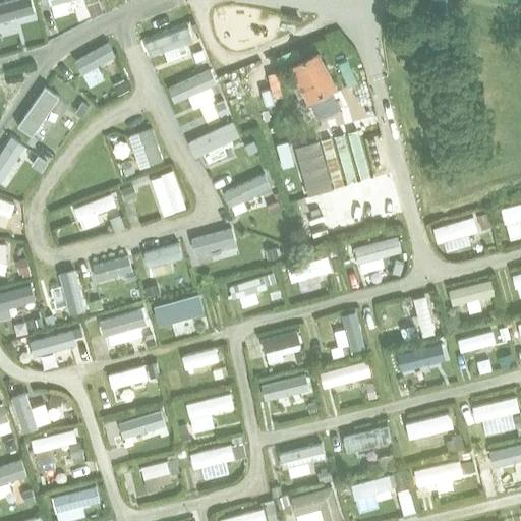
[(0,20),(35,11),(31,0),(8,0),(0,2),(0,20)]
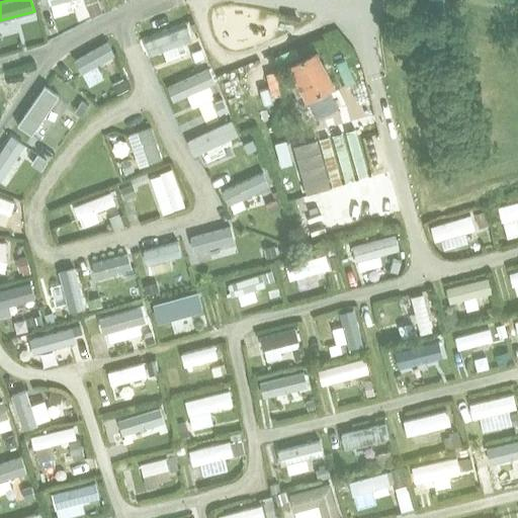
[(190,39),(185,24),(144,39),(149,55),(190,39)]
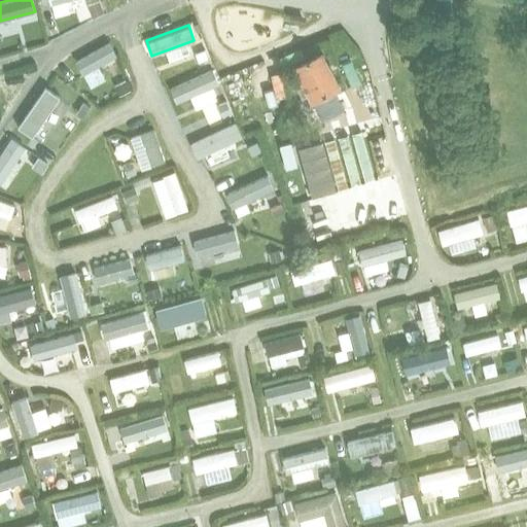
[(115,56),(108,42),(74,60),(82,74),(115,56)]
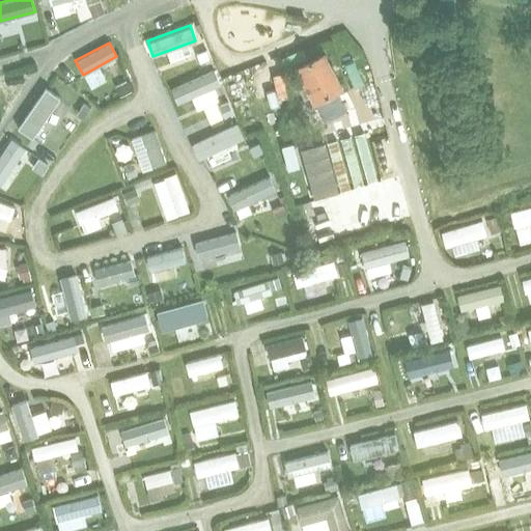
[(313,101),(340,87),(323,52),(296,66),(304,84),(299,87),(304,99),(310,95),(313,101)]
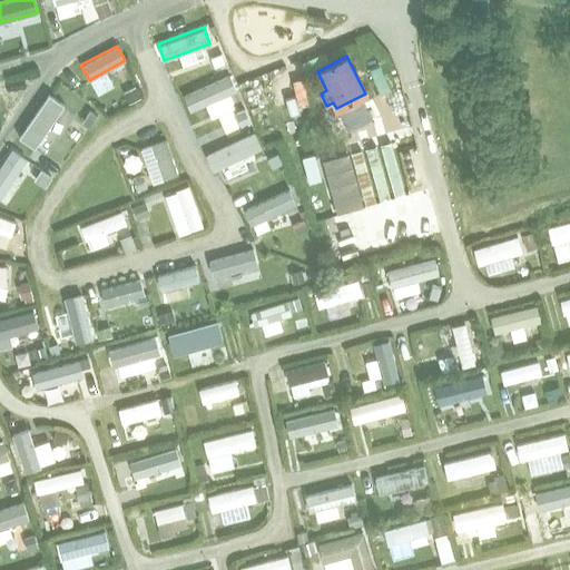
[(235,91),(228,76),(184,94),(190,110),(235,91)]
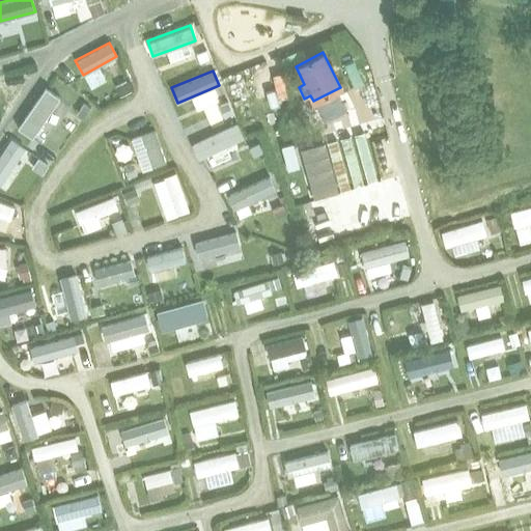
[(30,138),(58,98),(44,88),(17,129),(30,138)]
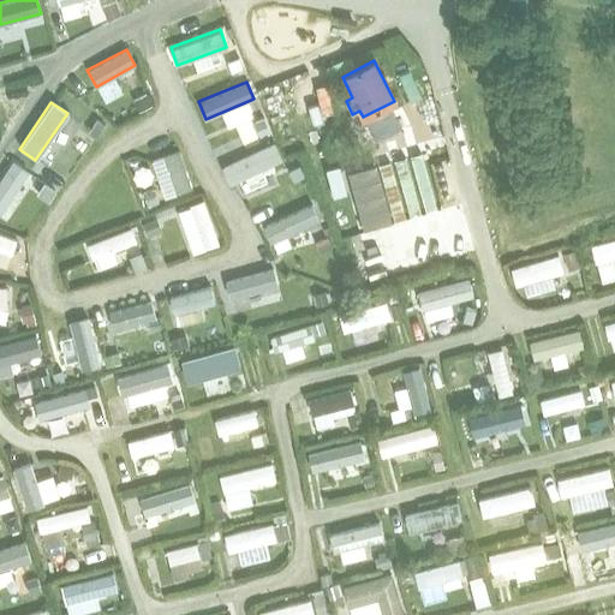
[(280,161),(272,143),(225,165),(233,183),(280,161)]
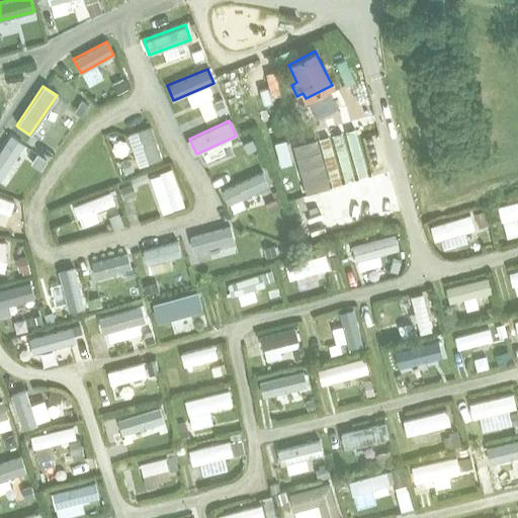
[(161,161),(149,126),(136,132),(148,166),(161,161)]
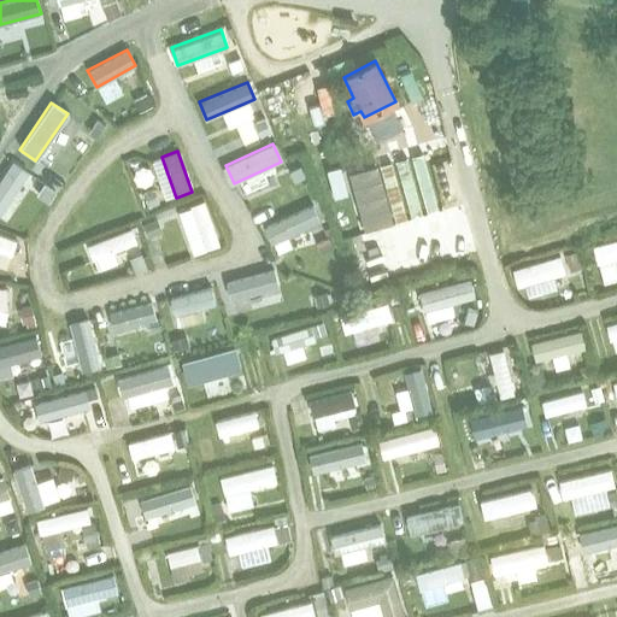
[(0,215),(1,216),(28,172),(12,163),(0,180),(0,215)]
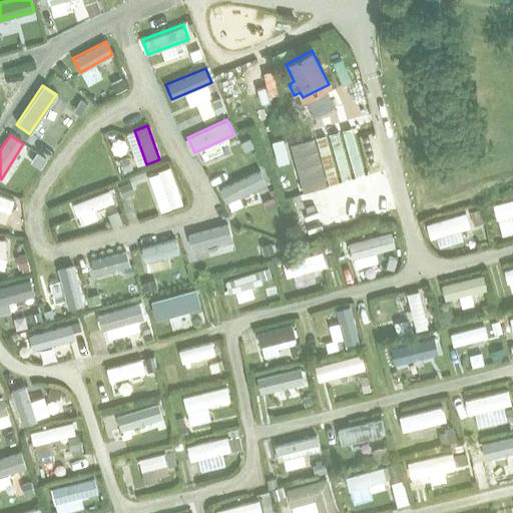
[(181,204),(167,167),(157,170),(170,208),(181,204)]
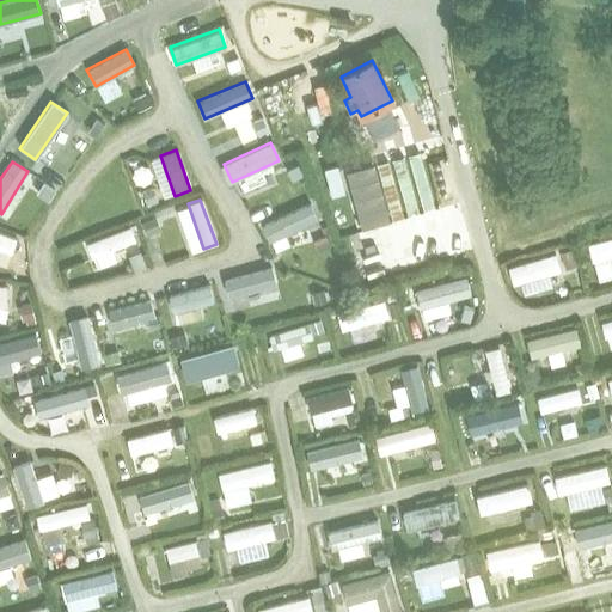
[(317,225),(308,204),(261,224),(269,244),(317,225)]
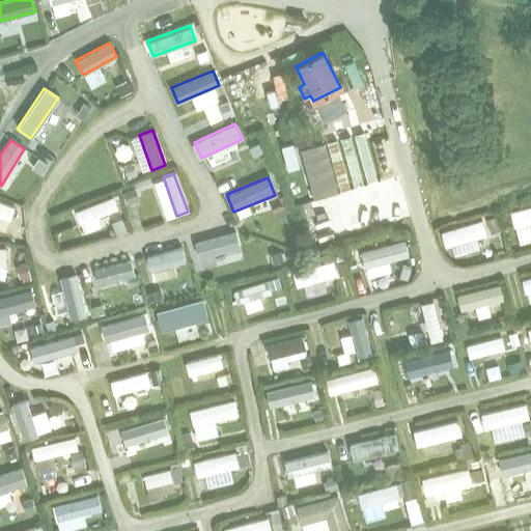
[(116,208),(112,196),(74,211),(79,222),(116,208)]
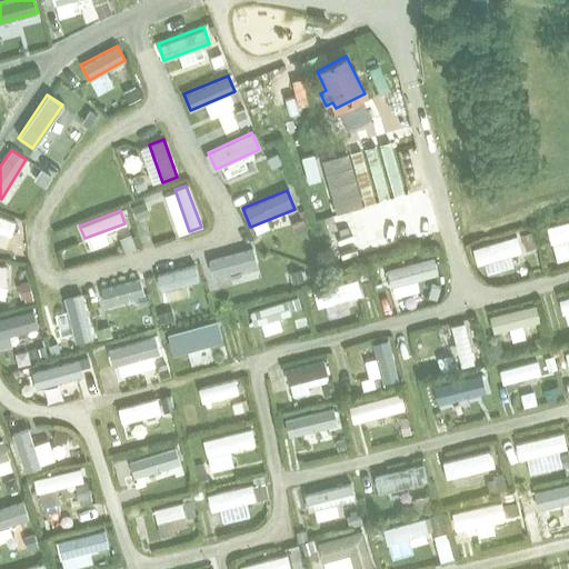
[(0,233),(10,237),(16,221),(0,215),(0,233)]
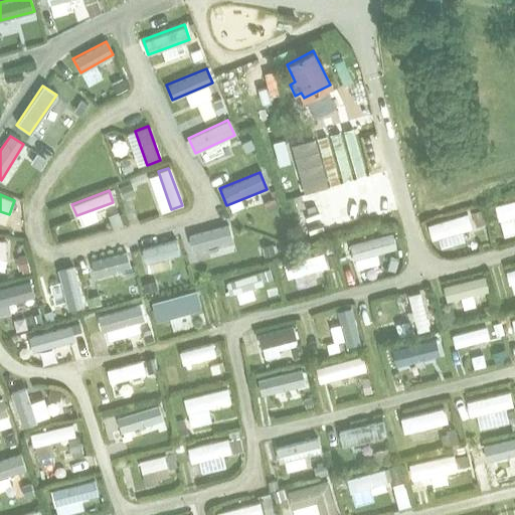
[(514,214),(514,200),(494,206),(498,220),(514,214)]
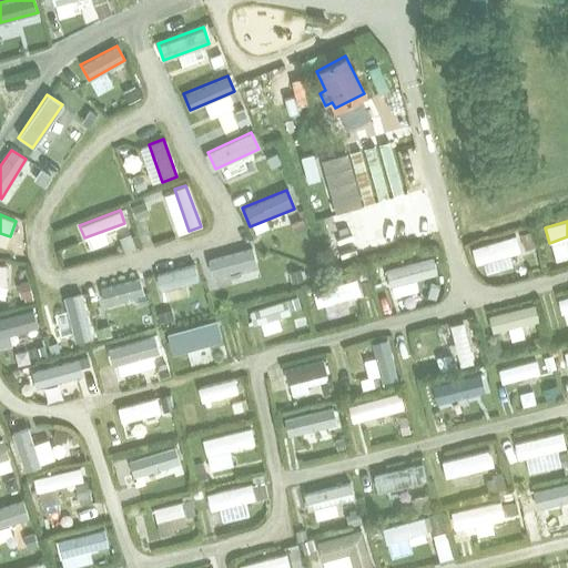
[(520,252),(515,236),(472,250),(476,265),(520,252)]
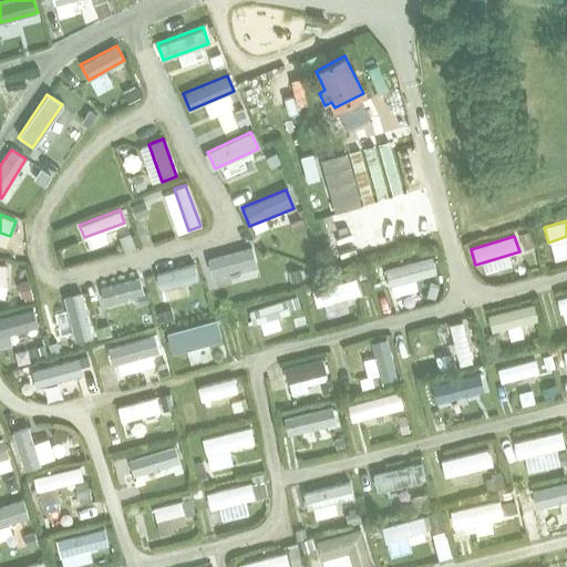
[(250,248),(207,259),(212,276),(255,265),(250,248)]
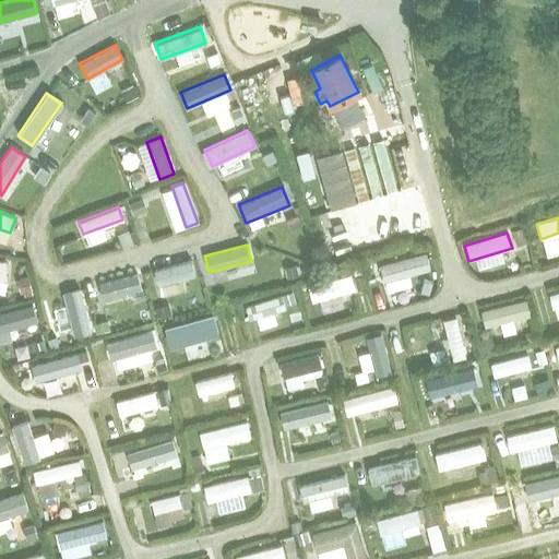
[(425,253),(379,265),(383,282),(429,270),(425,253)]
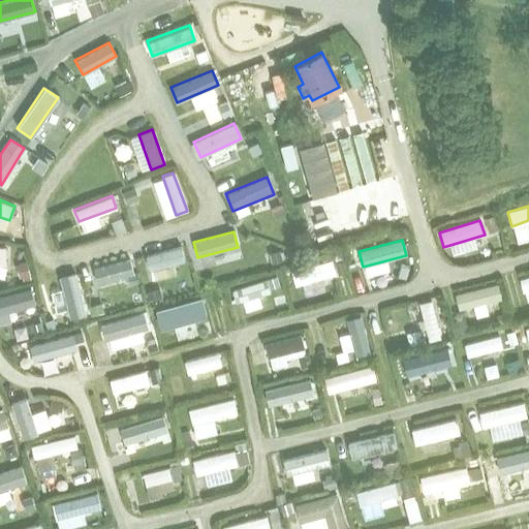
[(180,247),(145,256),(149,271),(184,261),(180,247)]
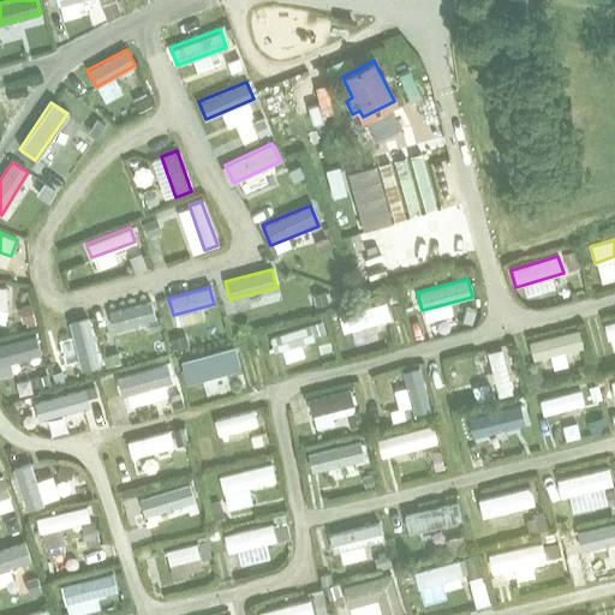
[(150,302),(107,312),(112,330),(155,318),(150,302)]
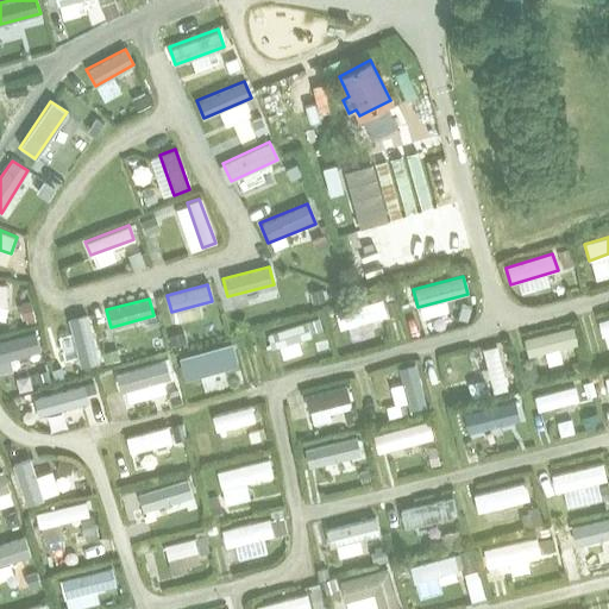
[(381,301),(334,314),(338,330),(385,315),(381,301)]
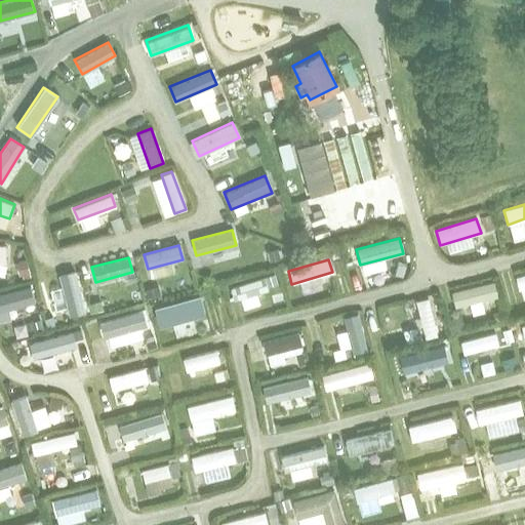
[(74,272),(58,276),(69,318),(85,314),(74,272)]
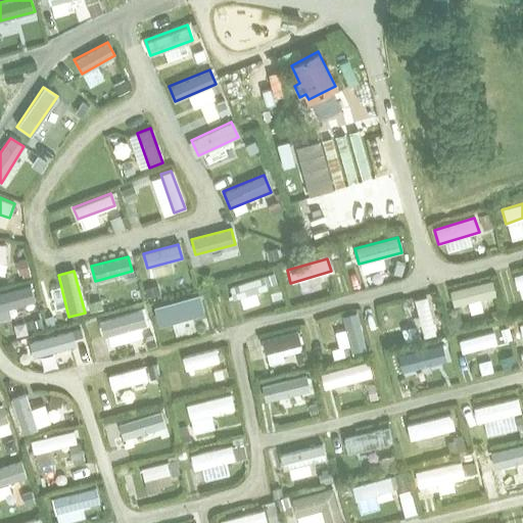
[(522,287),(522,273),(513,276),(516,289),(522,287)]
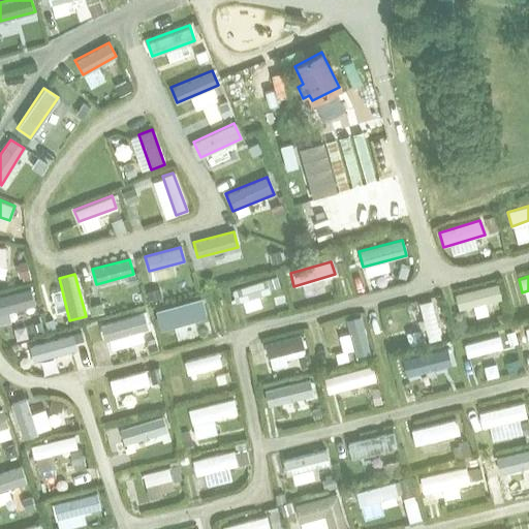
[(267,279),(231,289),(236,302),(271,291),(267,279)]
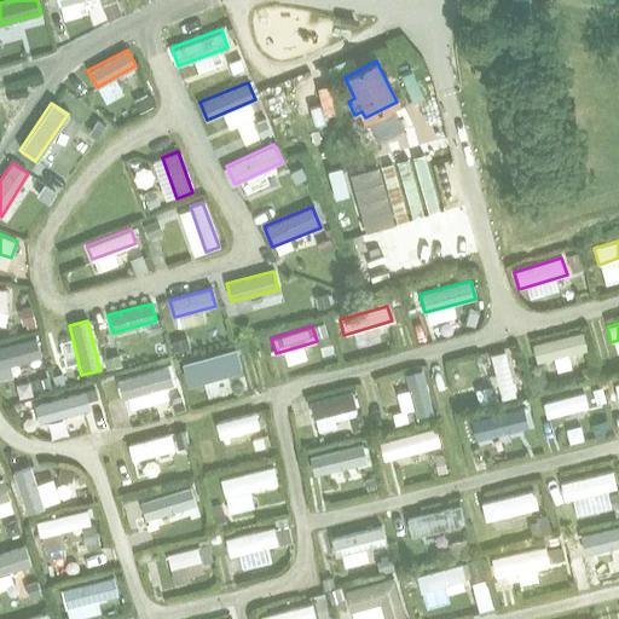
[(580,334),(533,343),(537,363),(585,353),(580,334)]
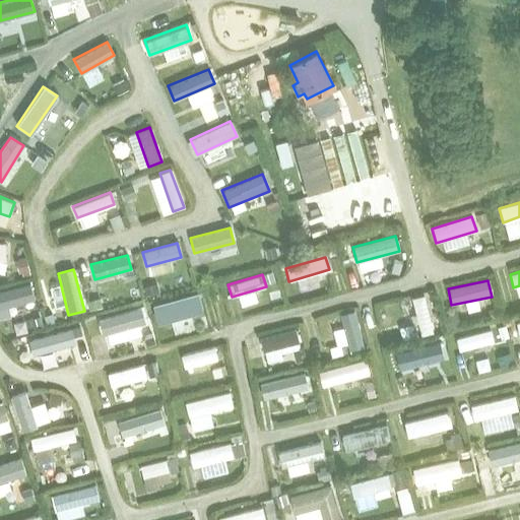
[(0,308),(33,300),(28,283),(0,290),(0,308)]
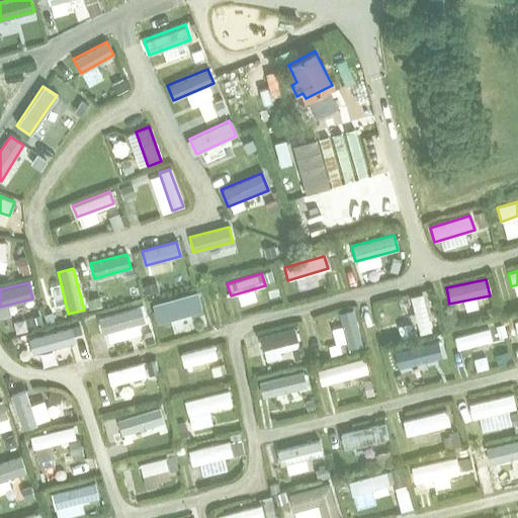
[(196,292),(151,306),(157,324),(201,312),(196,292)]
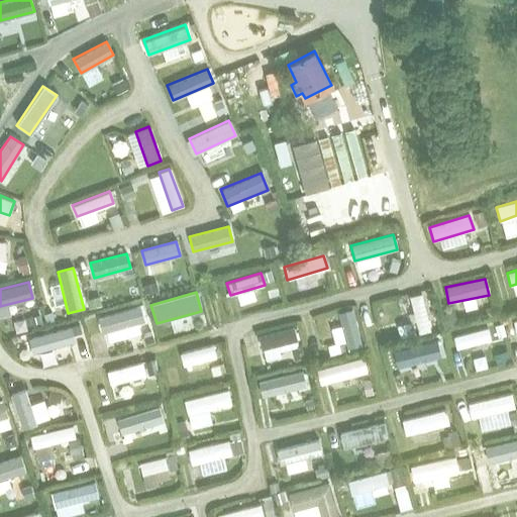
[(430,330),(421,294),(409,296),(419,333),(430,330)]
